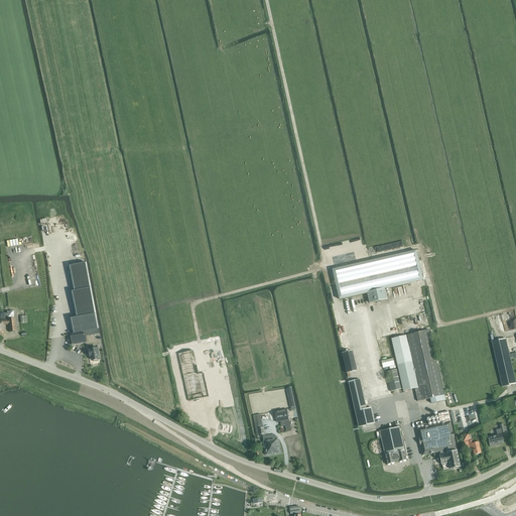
[(335,269),(333,270),(340,299),(368,293),(370,303),(387,299),(385,289),(423,280),(416,251),(414,251),(335,269)]
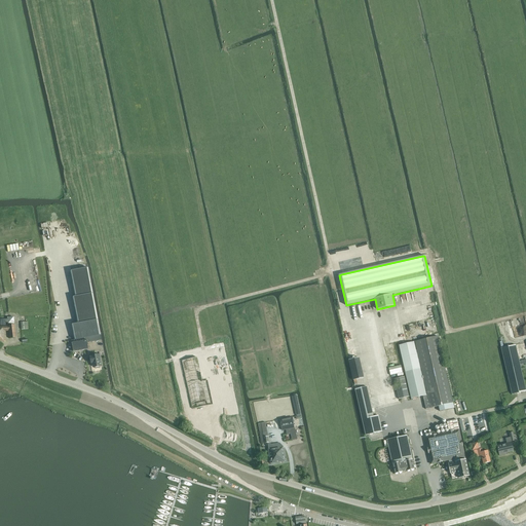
[(71,271),(75,296),(90,293),(86,268),(71,271)]
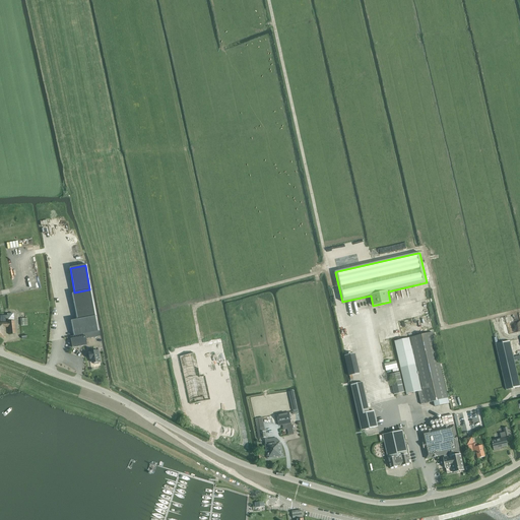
[(71,294),(76,320),(94,317),(89,289),(74,293),(71,294)]
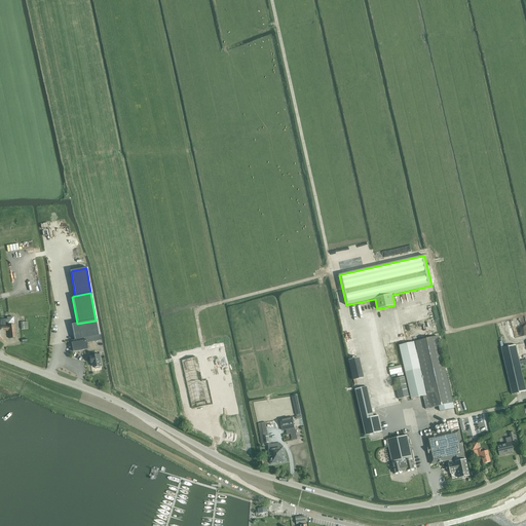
[(96,321),(77,324),(72,325),(75,341),(99,337),(96,321)]
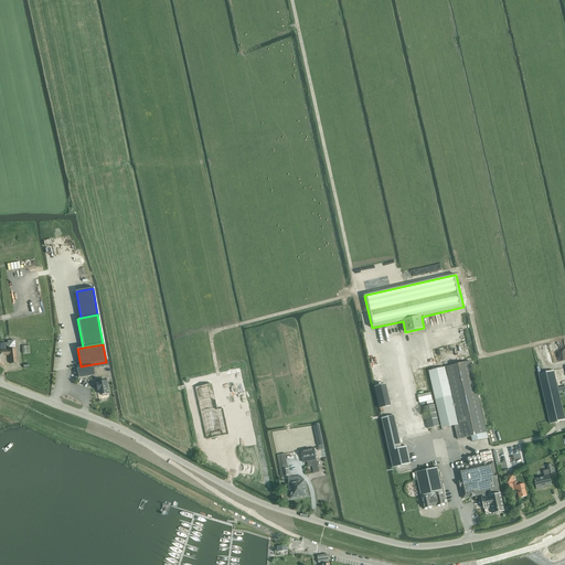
[(17,363),(16,349),(9,350),(9,351),(0,350),(0,368),(6,368),(4,355),(9,355),(10,364),(17,363)]
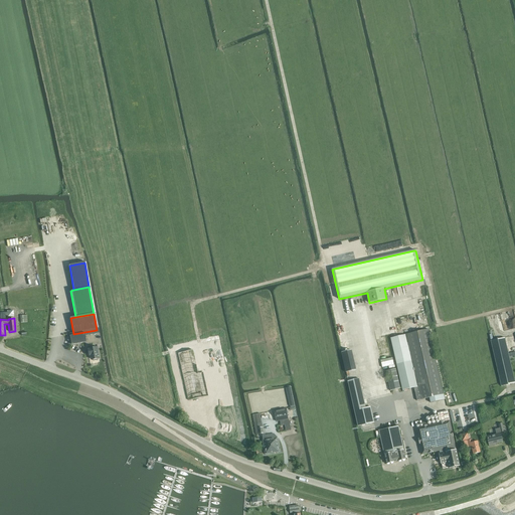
[(428,329),(390,338),(402,390),(418,386),(421,399),(430,397),(431,402),(445,399),(428,329)]
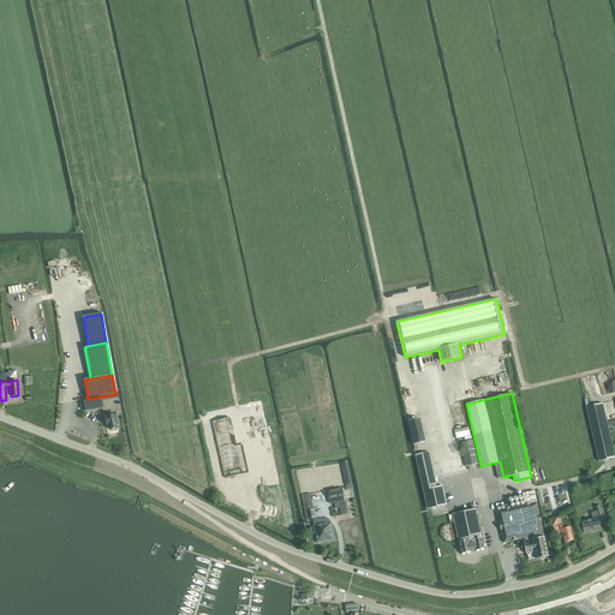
[(115,394),(88,399),(83,400),(85,412),(103,410),(102,400),(117,398),(115,394)]
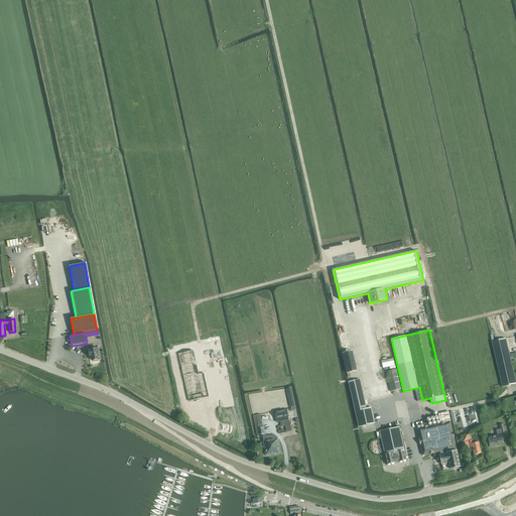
[(502,387),(515,384),(515,383),(506,339),(492,342),(502,387)]
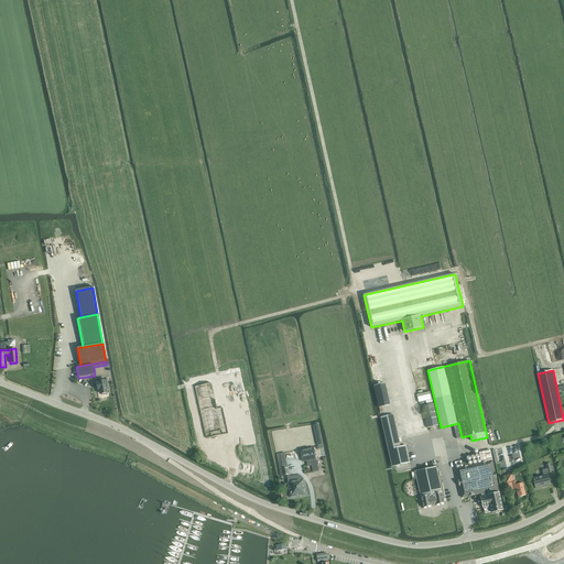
[(187,387),(199,443),(212,441),(213,442),(223,440),(223,441),(246,436),(231,377),(210,381),(210,384),(201,386),(199,383),(187,387)]
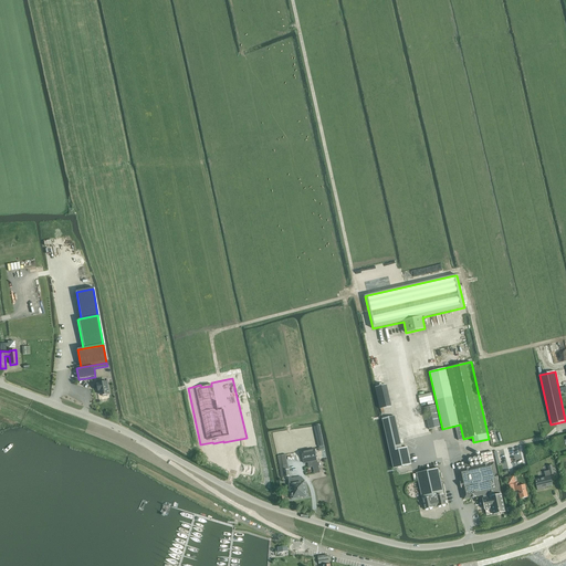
[(107,381),(100,383),(100,384),(97,385),(98,391),(102,390),(102,396),(103,396),(103,397),(107,396),(109,395),(107,381)]
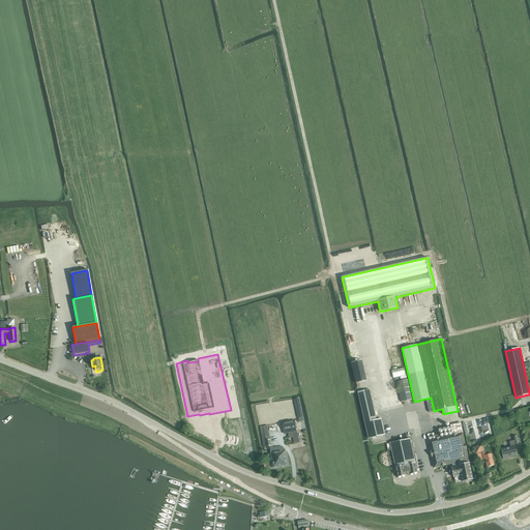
[(351,363),(356,383),(365,381),(361,361),(351,363)]
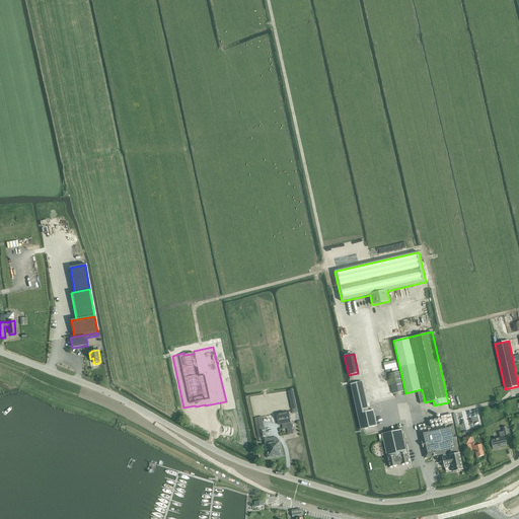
[(392,386),(393,393),(403,391),(399,372),(389,374),(392,386)]
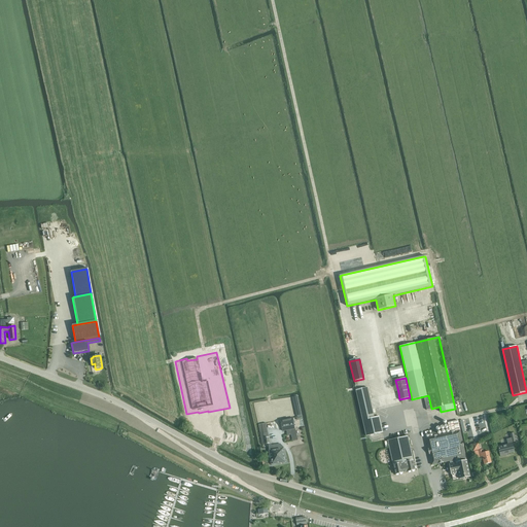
[(374,417),(367,387),(356,390),(366,436),(383,432),(379,416),(374,417)]
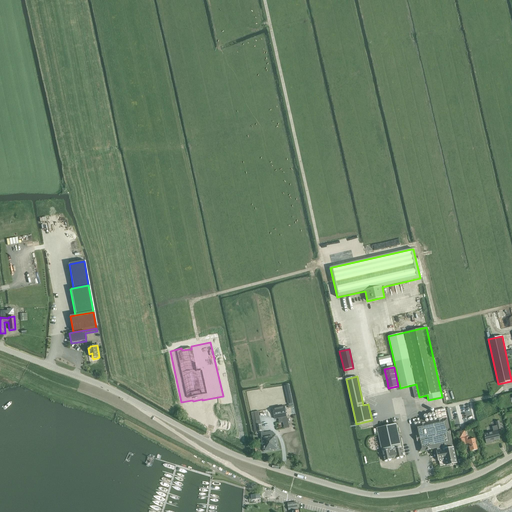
[(288,404),(289,404),(293,403),(289,385),(284,386),(288,404)]
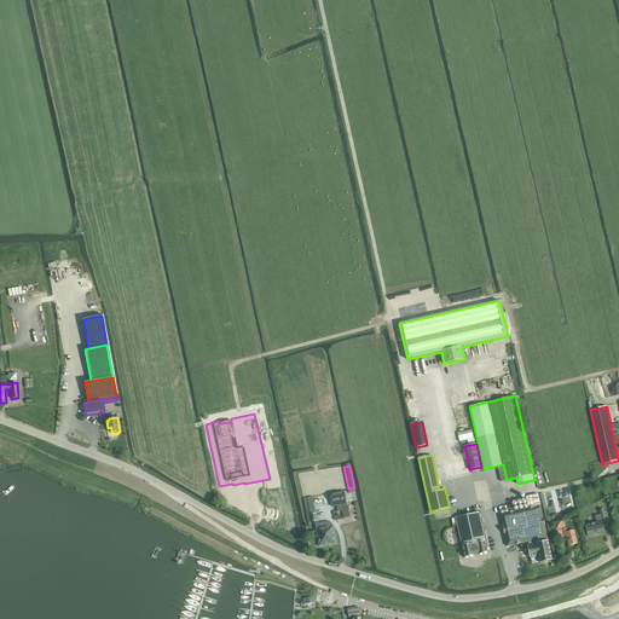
[(345,491),(329,495),(331,507),(340,504),(343,519),(350,518),(345,491)]
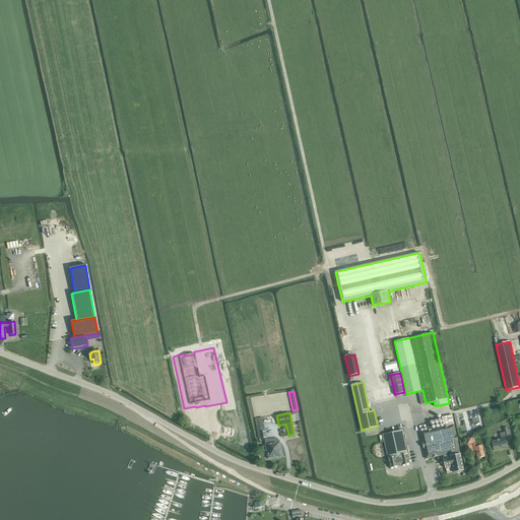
[(444,427),(420,432),(427,459),(444,455),(445,458),(443,458),(446,468),(452,467),(453,473),(464,470),(461,455),(460,455),(459,452),(460,452),(452,414),(442,416),(444,427)]
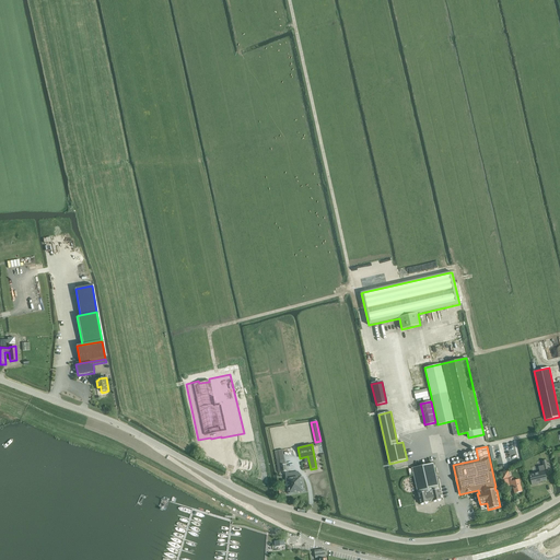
[(282,450),(275,452),(277,459),(283,458),(284,458),(282,450)]
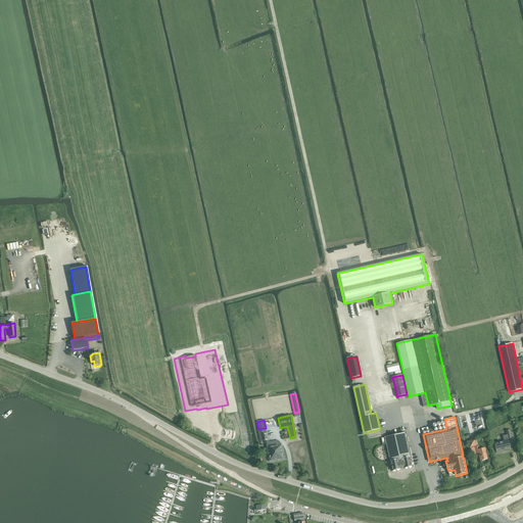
[(392,471),(413,467),(405,433),(385,437),(392,471)]
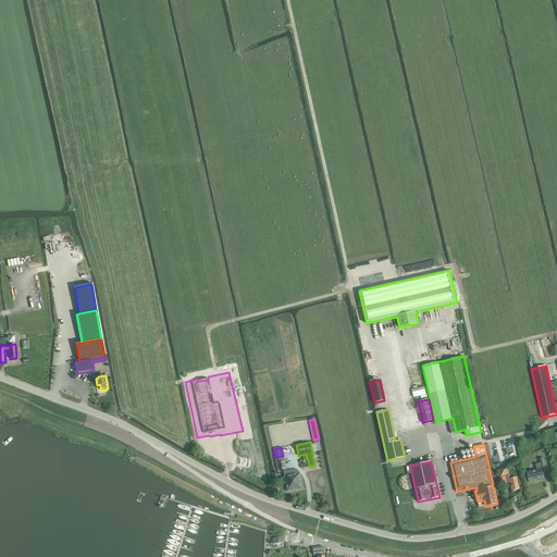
[(540,463),(535,465),(537,470),(527,472),(529,483),(534,482),(534,480),(544,478),(542,469),(541,468),(540,463)]
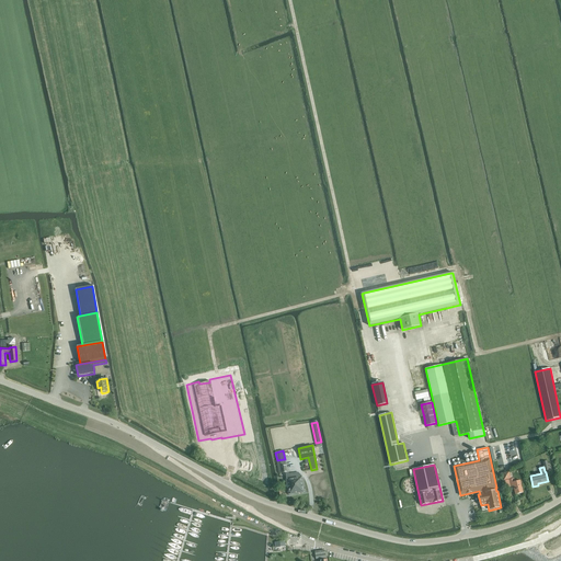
[(502,473),(504,481),(512,479),(510,471),(502,473)]
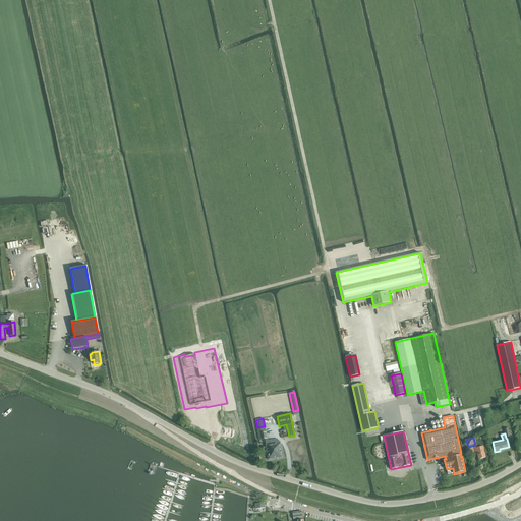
[(266,441),(266,445),(269,459),(283,457),(281,443),(276,444),(276,440),(266,441)]
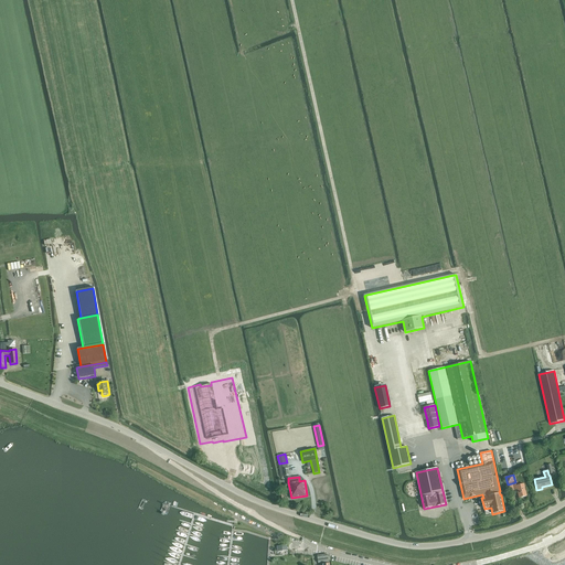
[(519,486),(518,482),(509,484),(511,491),(518,490),(520,498),(526,497),(524,484),(519,486)]
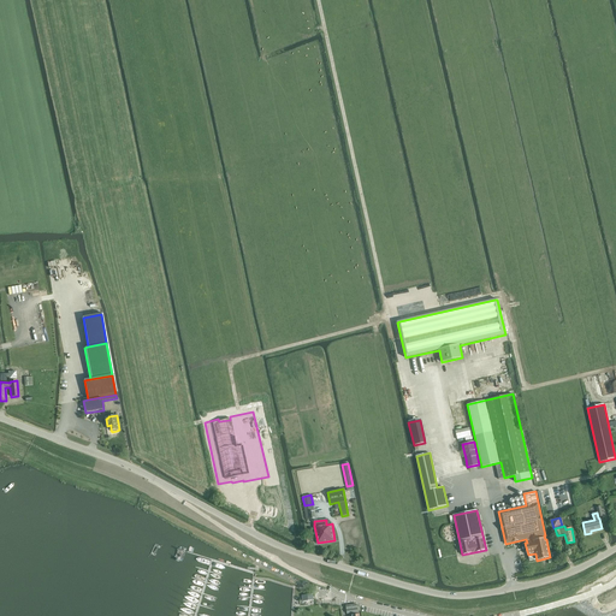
[(357,611),(357,605),(356,604),(347,605),(348,614),(351,612),(351,615),(359,615),(359,611),(357,611)]
